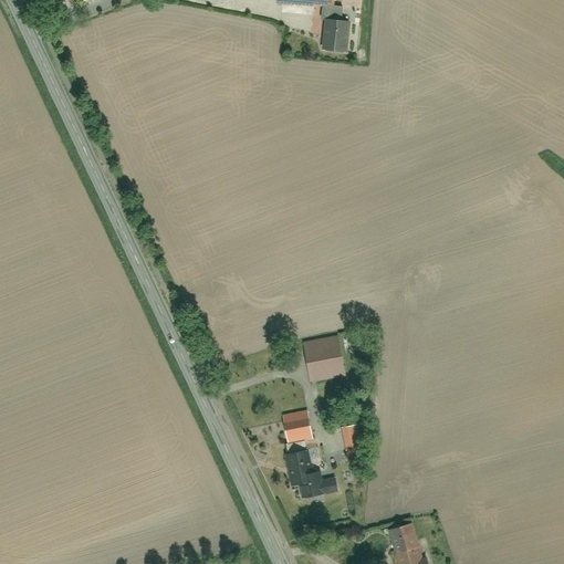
[(279,0),(280,4),(311,6),(311,31),(326,31),(325,51),(350,51),(350,21),(330,21),(330,7),(343,7),(342,0),(279,0)]
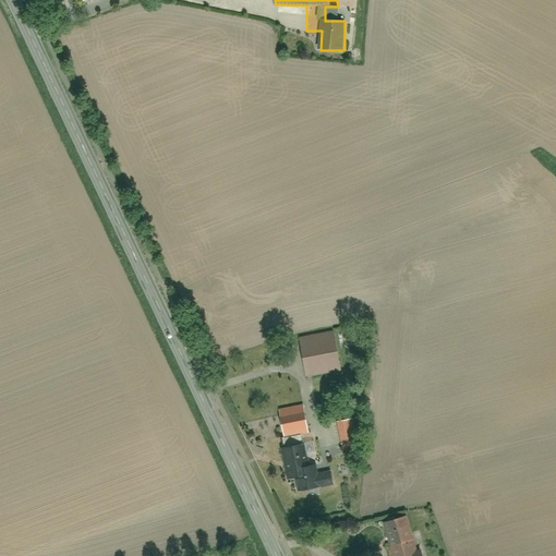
[(299,337),(305,374),(341,369),(335,331),(299,337)]
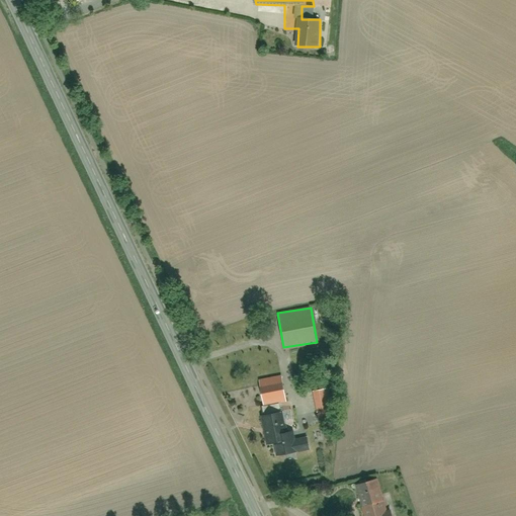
[(251,361),(260,403),(286,397),(277,355),(251,361)]
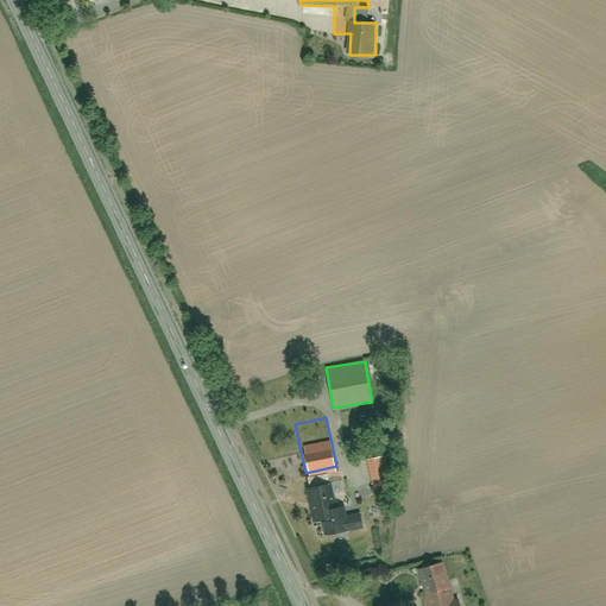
[(368,460),(371,483),(387,481),(386,459),(368,460)]
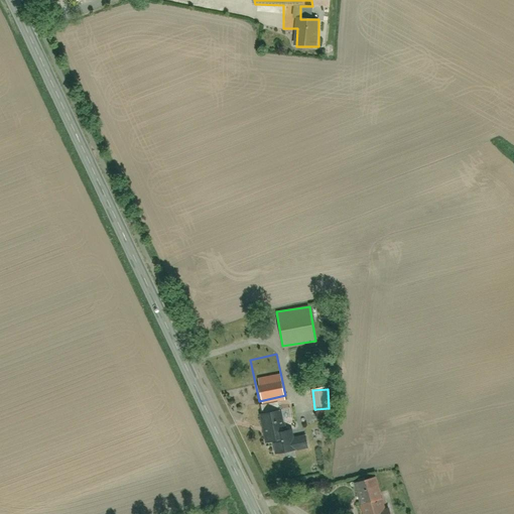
[(266,440),(276,439),(277,451),(307,447),(306,431),(291,432),(289,410),(263,412),(266,440)]
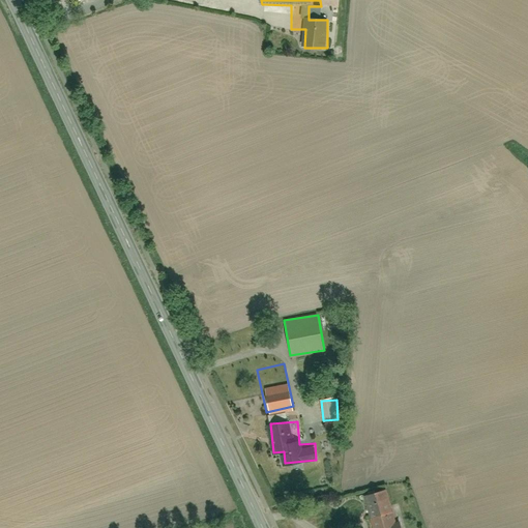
[(405,527),(405,524),(399,525),(389,489),(368,494),(376,527),(405,527)]
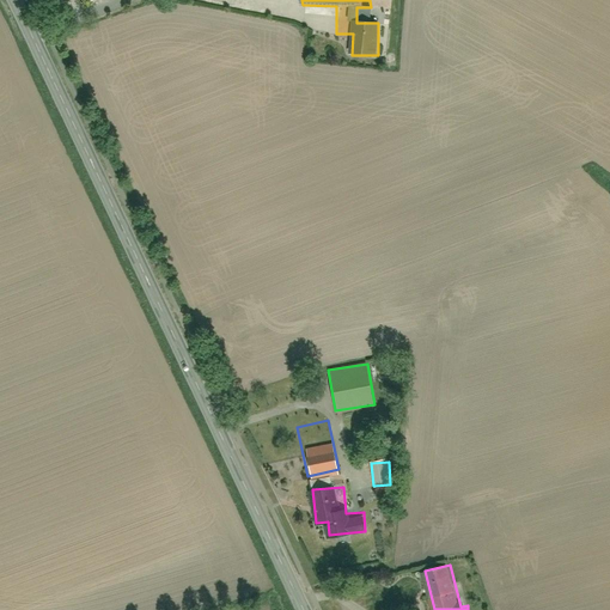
All buildings are outlined.
